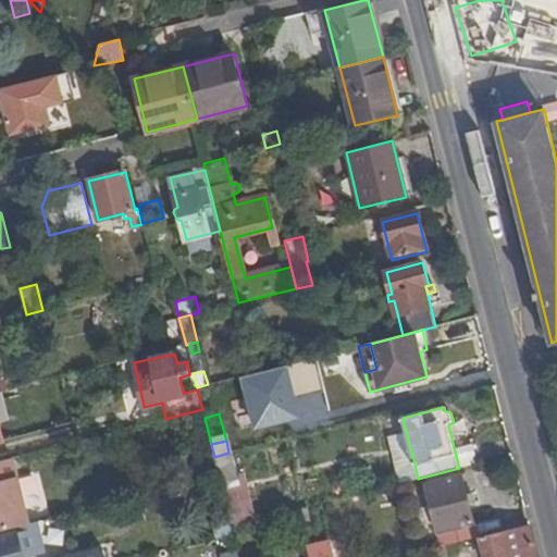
[(254,520),(243,477),(236,479),(230,453),(229,453),(214,457),(219,475),(232,527),(254,520)]
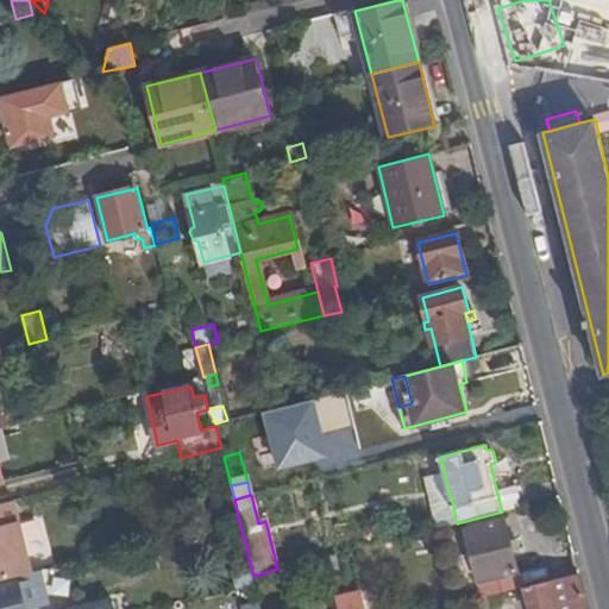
[(33,572),(16,501),(0,504),(0,581),(19,577),(33,572)]
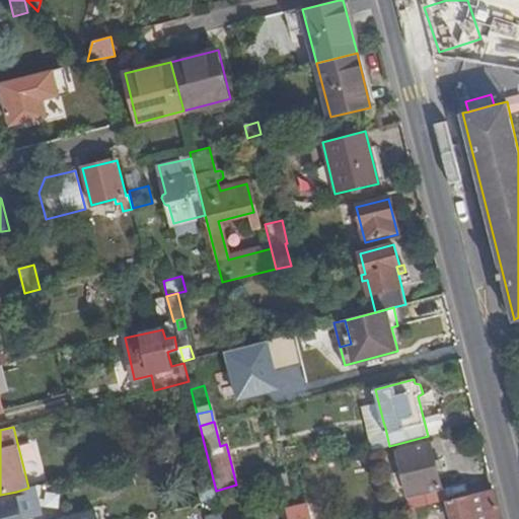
[(200,440),(197,427),(182,431),(187,444),(200,440)]
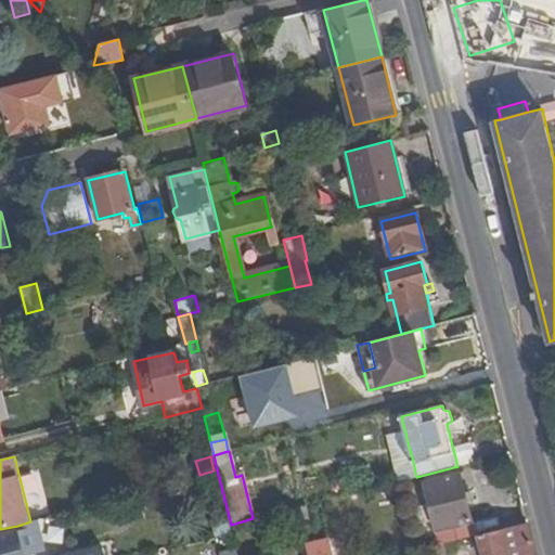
[(473,534),(457,474),(423,482),(438,543),(441,542),(473,534)]
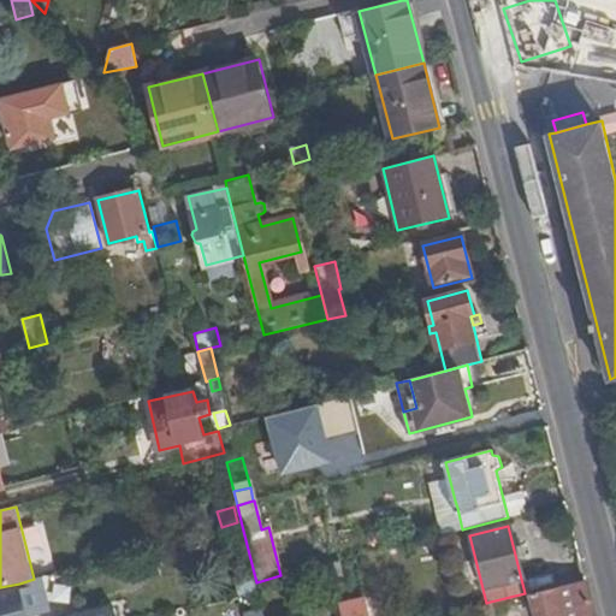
[(27,615),(28,615),(48,610),(40,578),(34,579),(19,584),(21,590),(0,594),(0,615),(27,615)]
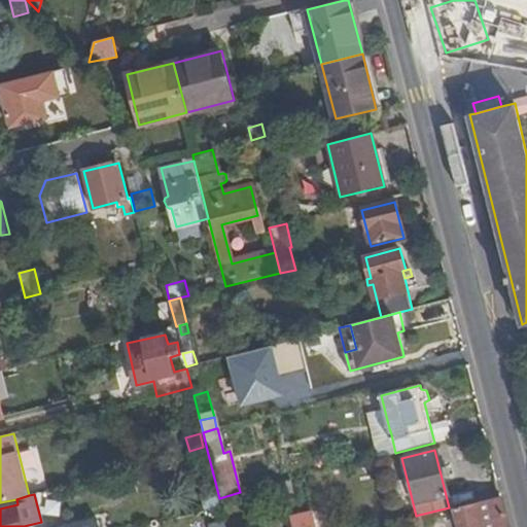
[(505,526),(499,498),(453,511),(457,526),(505,526)]
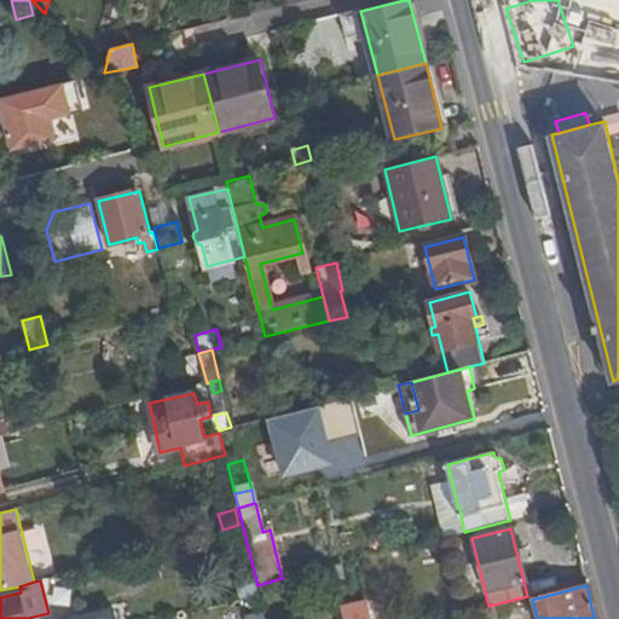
[(370,618),(366,600),(341,606),(343,618),(370,618)]
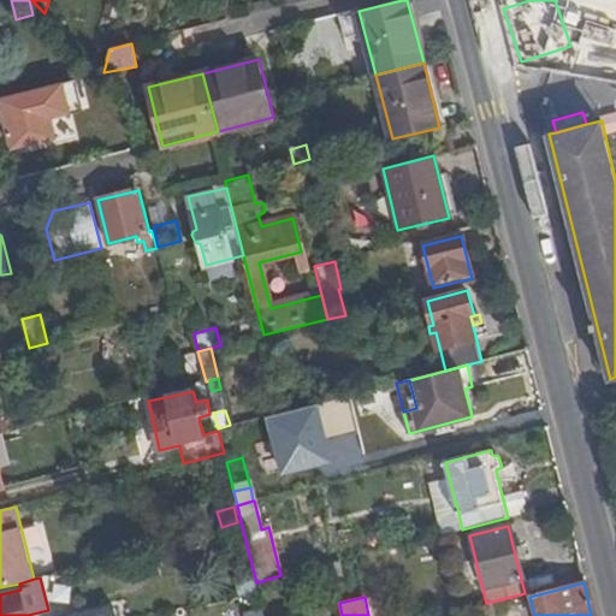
[(479,615),(493,612),(490,602),(486,603),(475,605),(478,615),(479,615)]
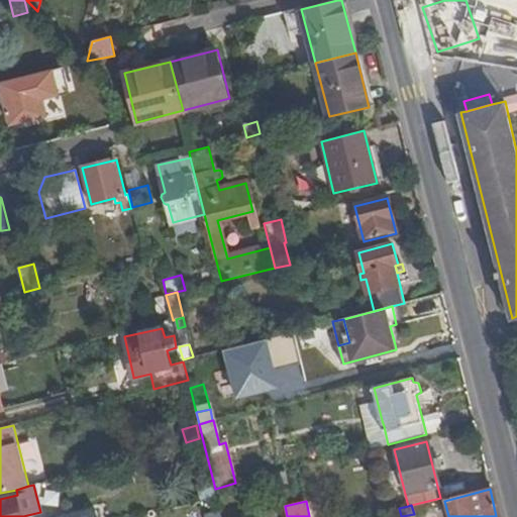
[(401,516),(399,508),(387,511),(388,516),(401,516)]
